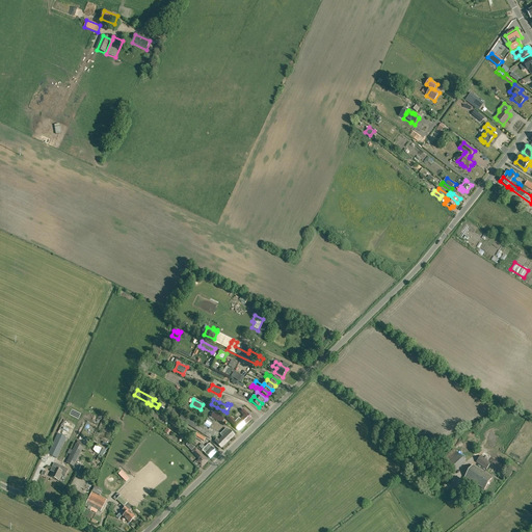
[(218,433),(209,428),(204,425),(203,427),(202,426),(198,424),(182,414),(168,405),(166,410),(180,418),(179,419),(194,429),(210,440),(211,436),(214,439),(218,433)]
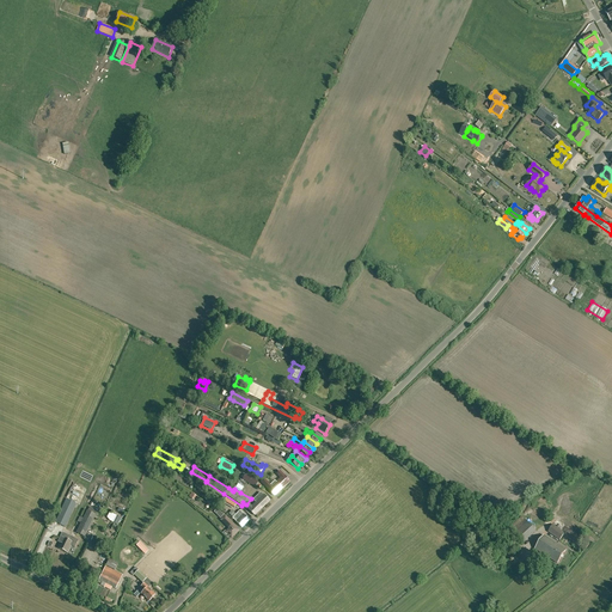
[(280,478),(275,482),(282,489),(289,482),(280,472),(276,475),(280,478)]
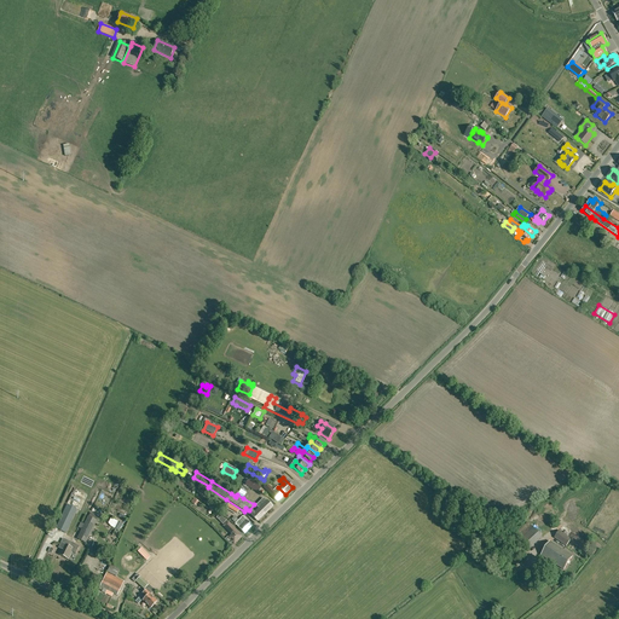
[(248,480),(246,485),(258,492),(261,486),(248,480)]
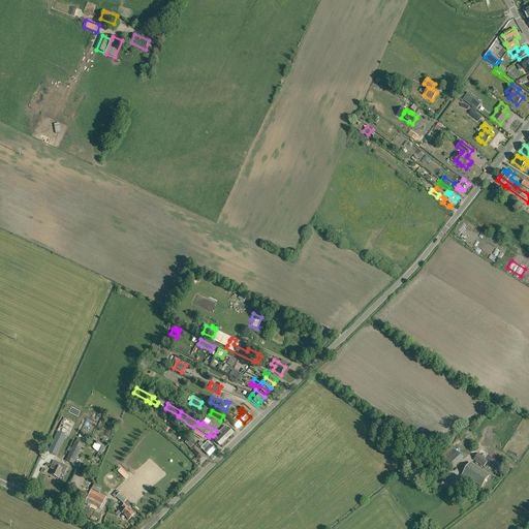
[(208,414),(200,424),(201,425),(203,423),(208,426),(209,424),(208,423),(212,416),(208,414)]
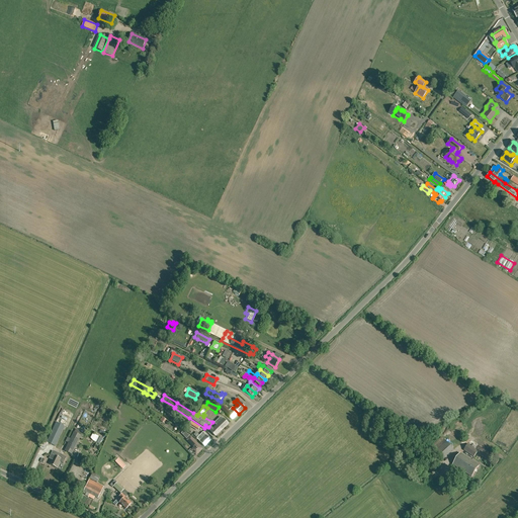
[(239,414),(233,408),(233,407),(229,411),(224,406),(221,409),(233,421),(239,414)]
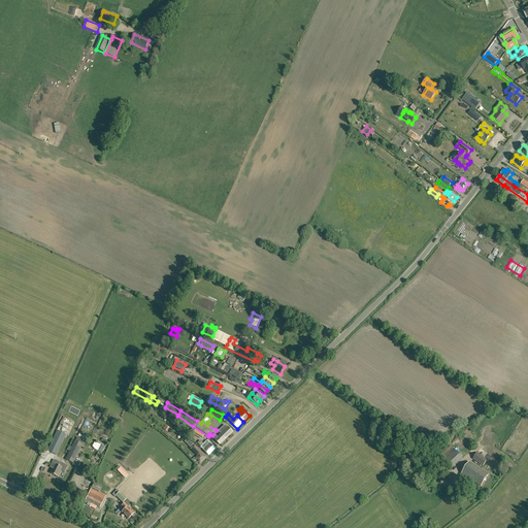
[(170,415),(168,418),(176,424),(178,420),(170,415)]
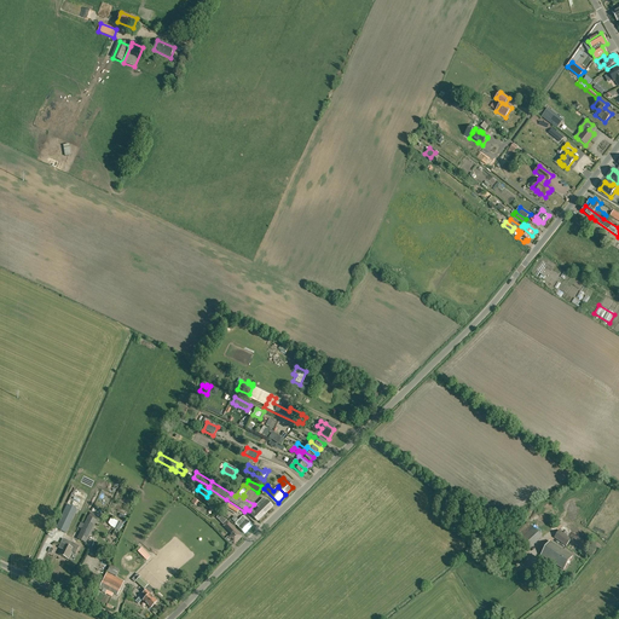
[(256,505),(259,509),(265,514),(272,507),(265,499),(264,498),(256,505)]
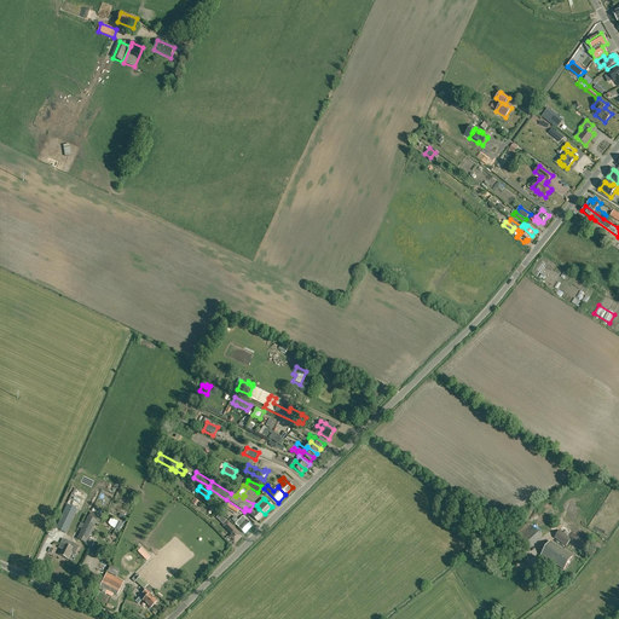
[(238,512),(229,504),(226,509),(236,515),(238,512)]
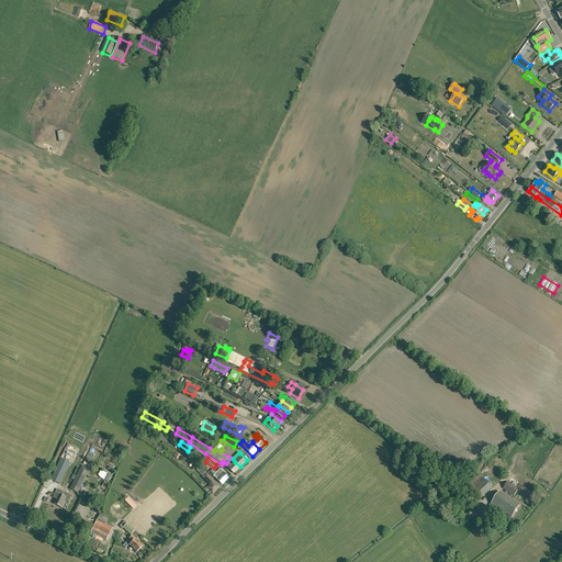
[(52,481),(60,484),(70,463),(60,459),(53,475),(49,473),(47,478),(47,479),(51,480),(52,481)]
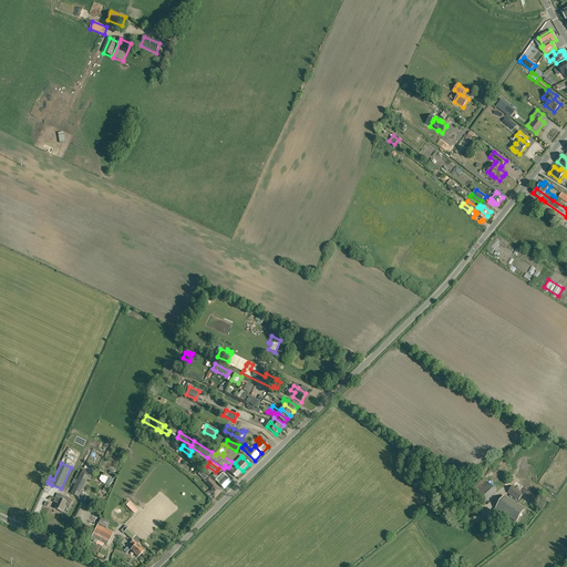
[(243,471),(237,466),(233,471),(232,468),(229,471),(236,477),(243,471)]
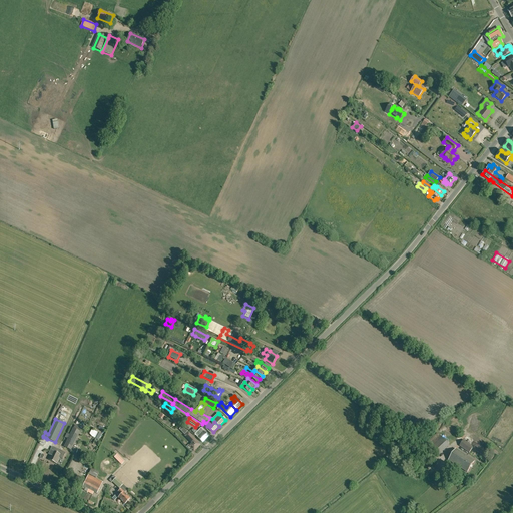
[(80,431),(73,428),(69,436),(68,438),(63,447),(71,451),(80,432),(80,431)]
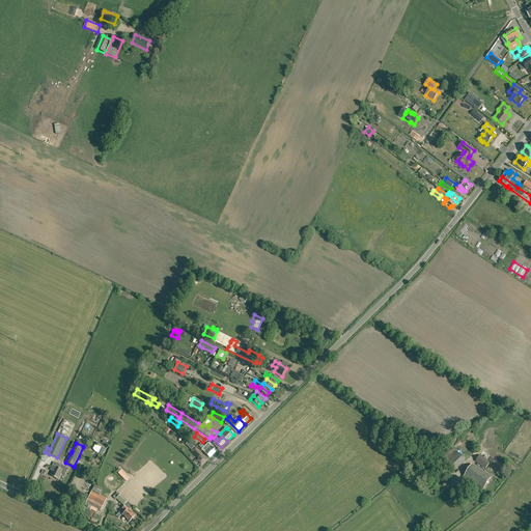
[(210,458),(216,452),(208,443),(201,450),(210,458)]
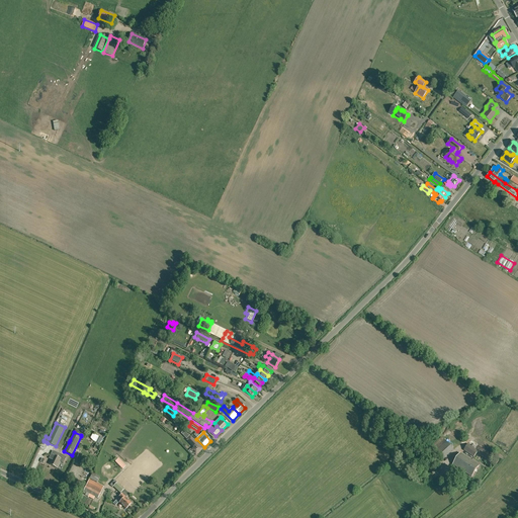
[(90,447),(93,449),(96,443),(99,437),(97,436),(92,434),(90,438),(93,441),(90,447)]
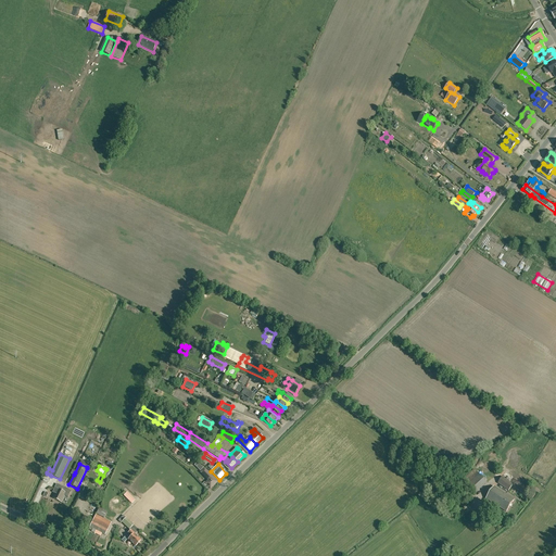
[(210,489),(217,482),(204,468),(201,472),(209,481),(205,483),(210,489)]
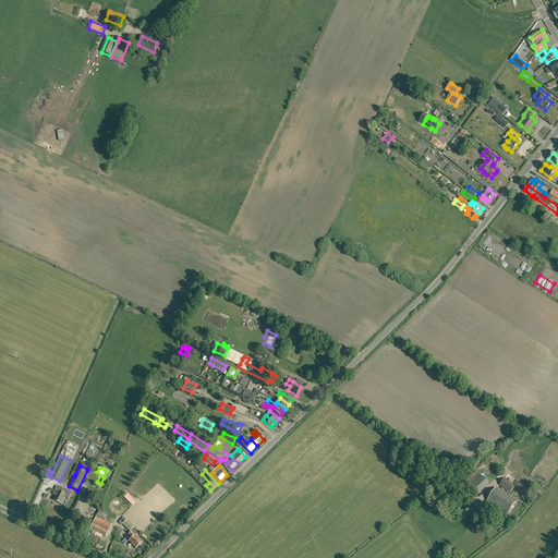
[(478,473),(466,484),(476,495),(488,484),(478,473)]
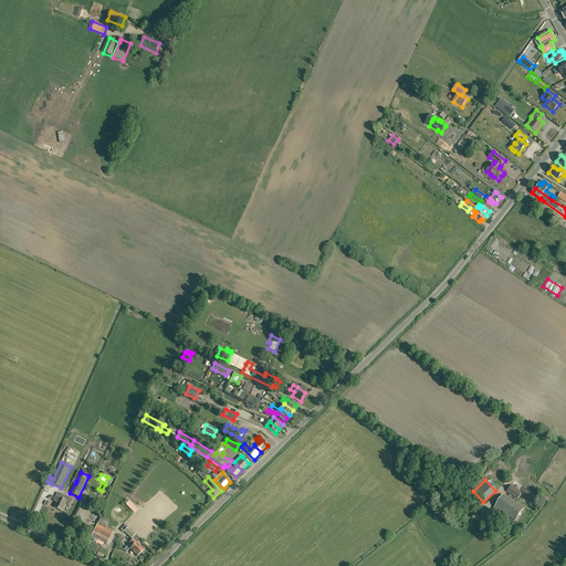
[(522,493),(511,486),(506,492),(517,500),(522,493)]
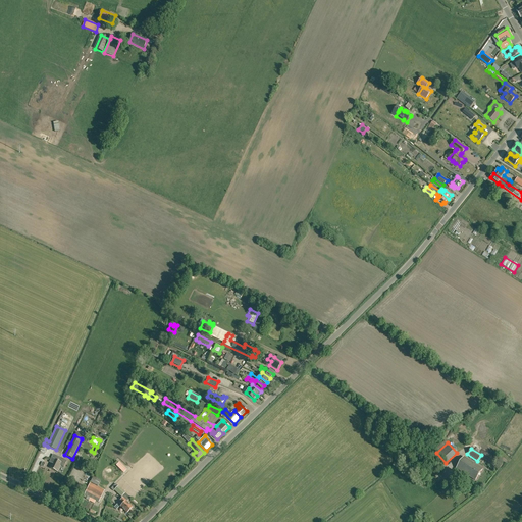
[(53,455),(49,462),(51,463),(49,468),(57,472),(60,466),(63,467),(66,461),(53,455)]
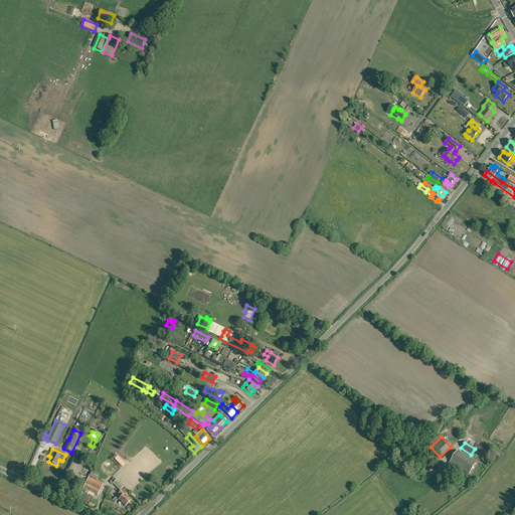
[(451,462),(469,474),(476,463),(458,451),(451,462)]
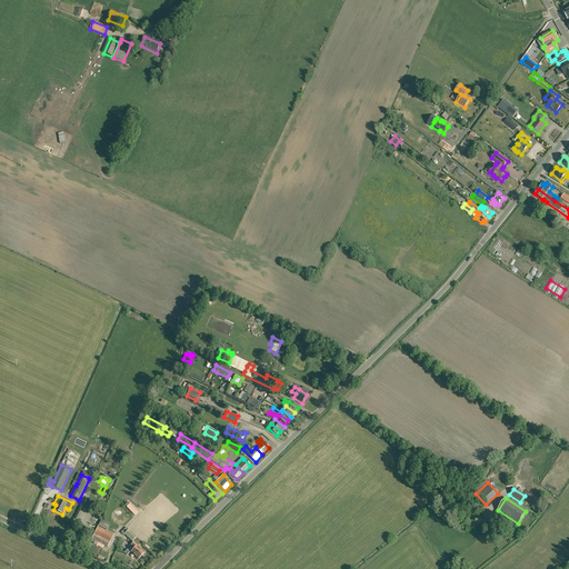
[(127,507),(135,516),(138,512),(135,509),(130,503),(127,507)]
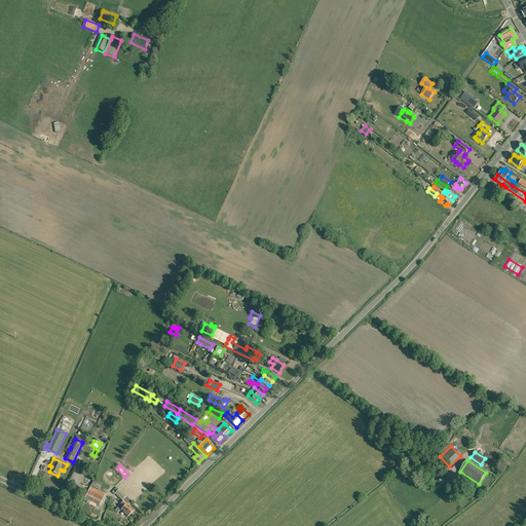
[(96,481),(94,486),(101,490),(104,484),(96,481)]
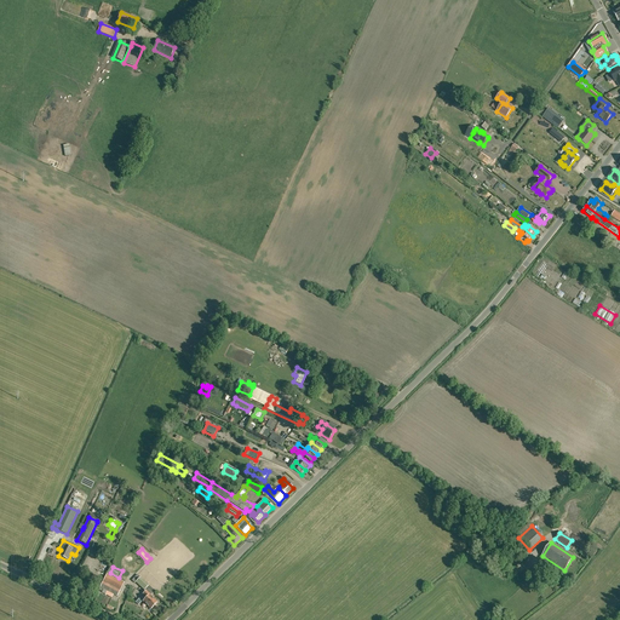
[(103,590),(113,595),(116,597),(124,583),(115,579),(107,574),(99,587),(103,590)]
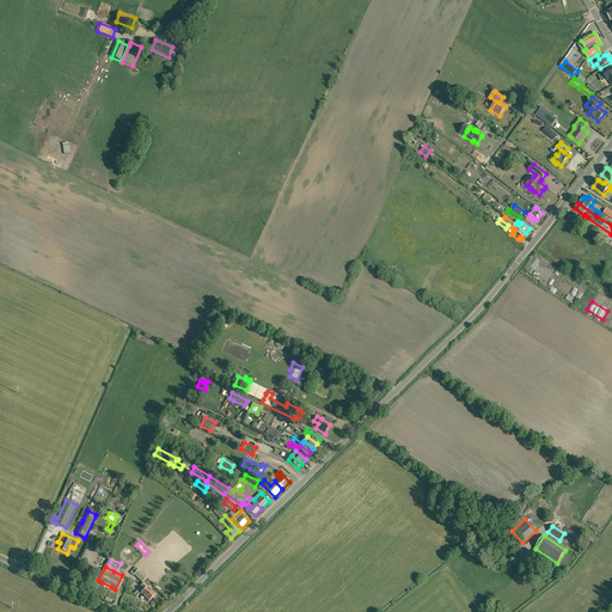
[(133,576),(134,575),(144,583),(141,586),(145,589),(141,594),(150,601),(154,595),(150,591),(151,591),(148,588),(153,583),(148,579),(139,570),(135,568),(132,571),(130,574),(133,576)]
